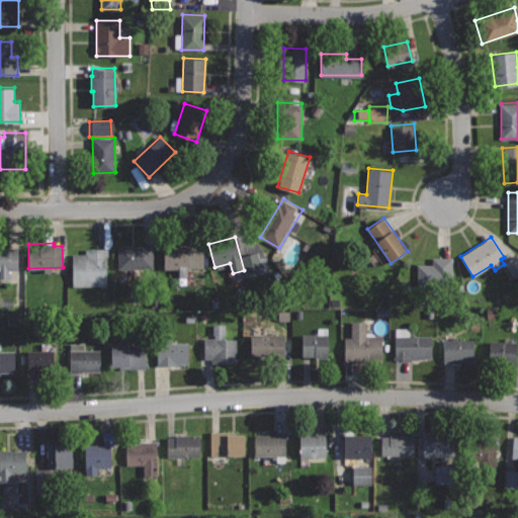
[(153,246),(118,246),(118,268),(154,268),(153,246)]
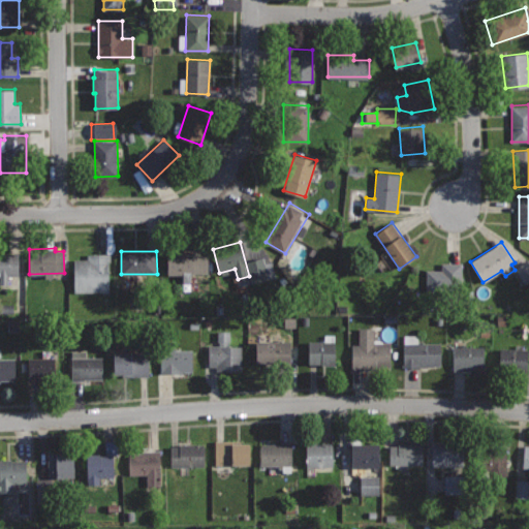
[(20,253),(0,253),(0,284),(8,284),(8,276),(20,275),(20,253)]
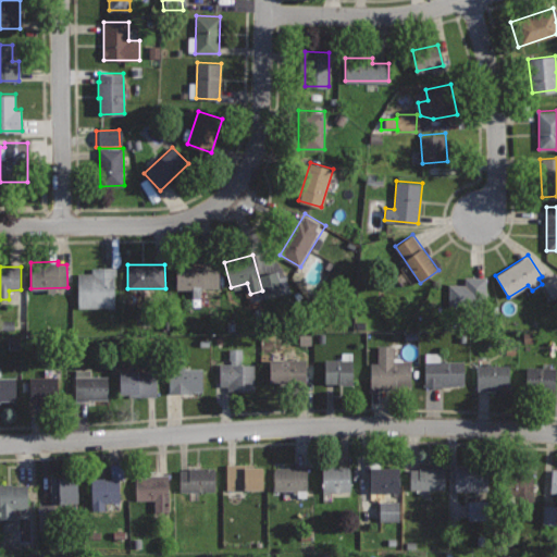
[(116,267),(91,268),(91,273),(78,273),(78,307),(116,307),(116,267)]
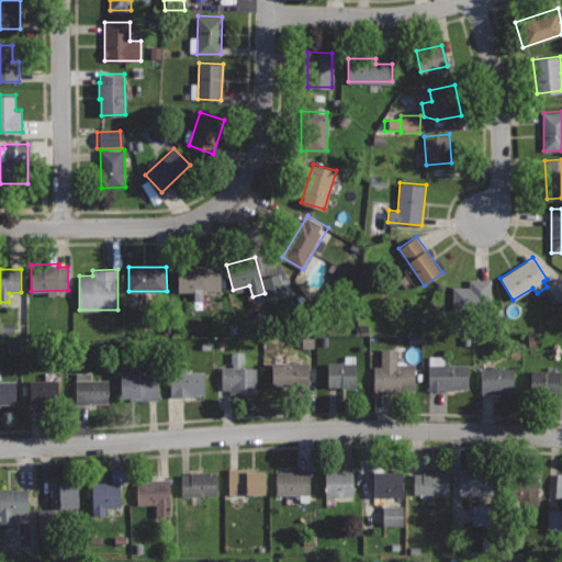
[(222,270),(178,270),(178,292),(222,291),(222,270)]
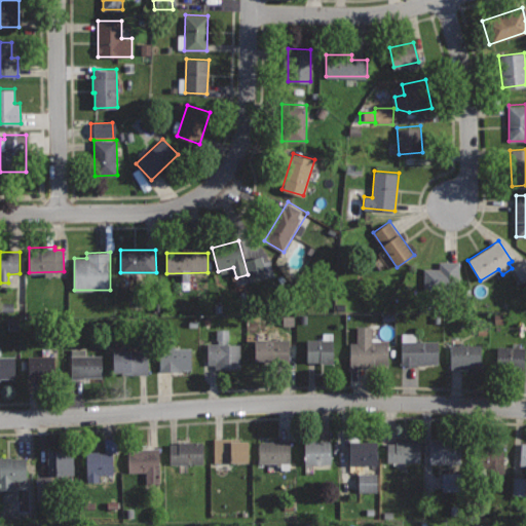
[(269,261),(261,263),(261,258),(242,260),(246,280),(272,277),(269,261)]
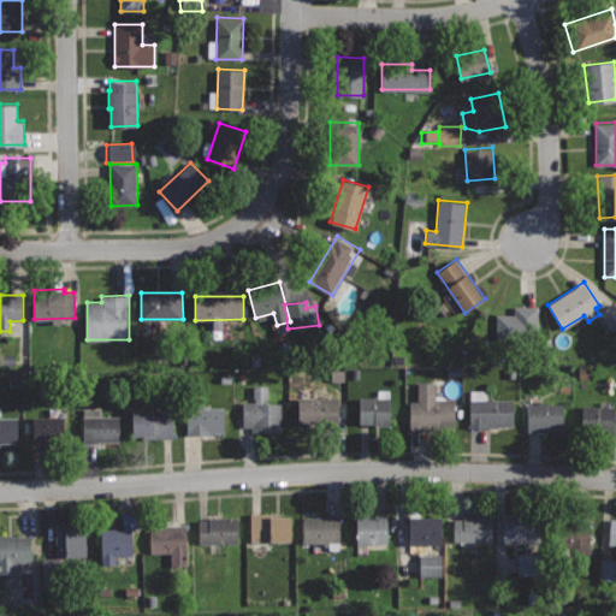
[(605,329),(615,323),(615,307),(615,304),(598,314),(605,329)]
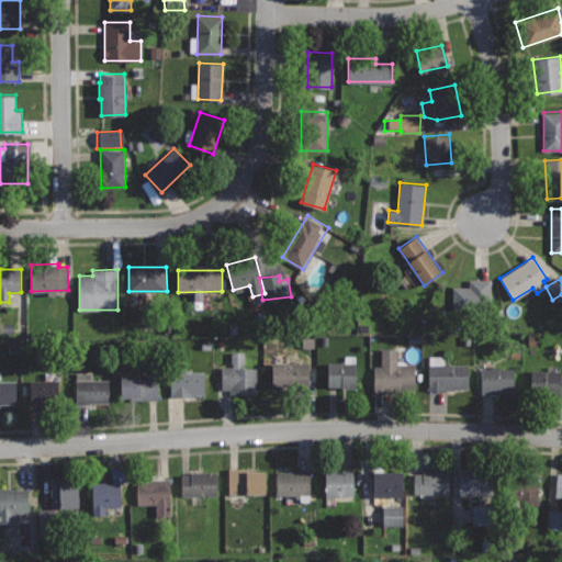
[(491,279),(469,279),(469,287),(453,287),(453,310),(491,310),(491,279)]
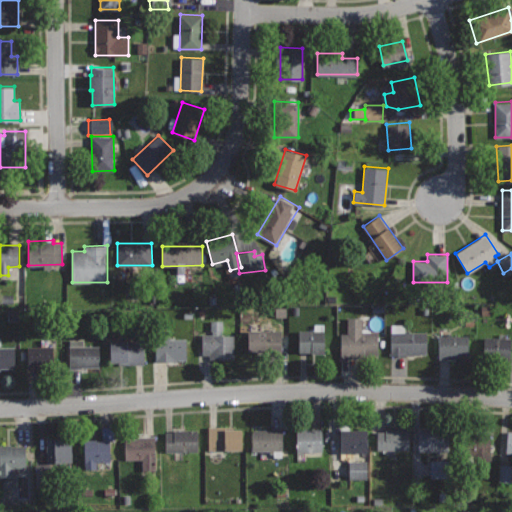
[(363,317),(346,317),(346,333),(341,333),(341,357),(364,357),(364,355),(377,355),(377,332),(363,332),(363,317)]
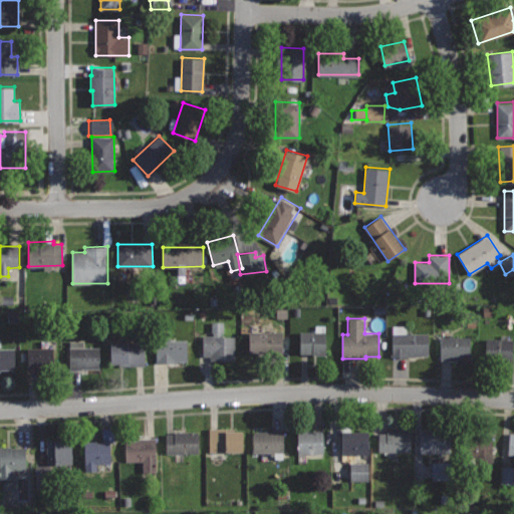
[(406,325),(393,325),(393,354),(428,354),(428,332),(411,332),(411,330),(406,330),(406,325)]
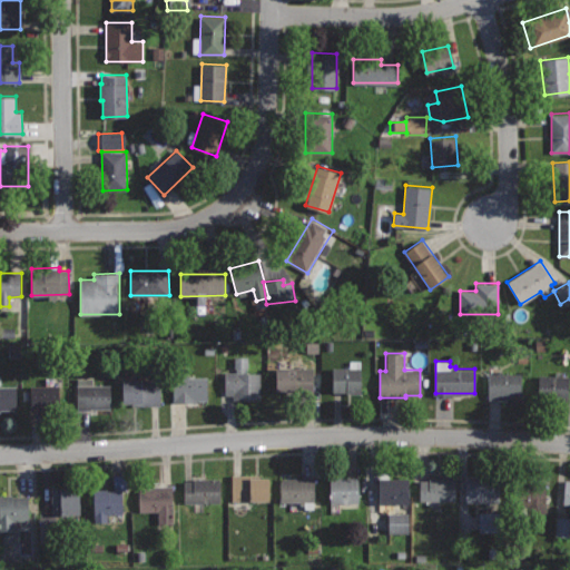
[(361,366),(332,366),(332,392),(361,392),(361,366)]
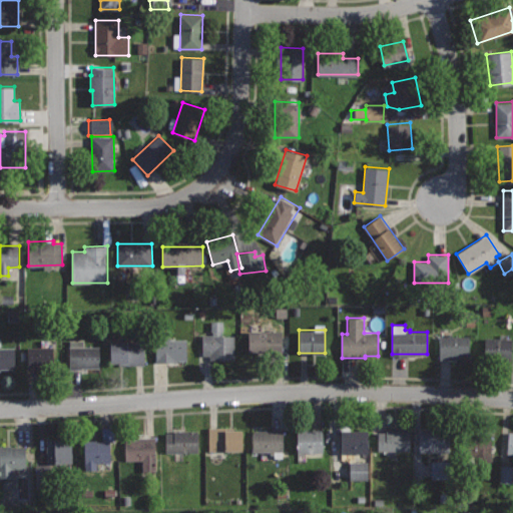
[(282,331),(248,331),(248,352),(266,352),(266,349),(282,349),(282,331)]
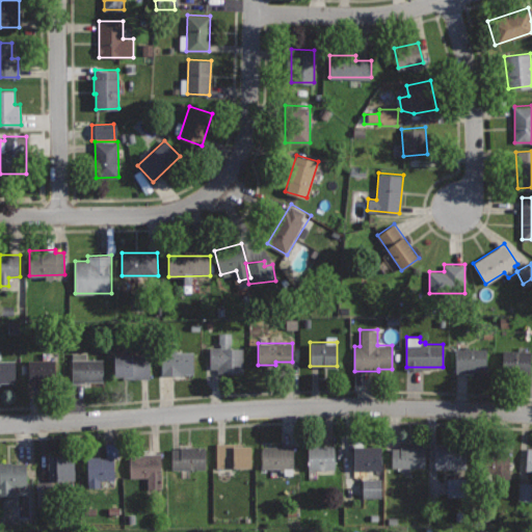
[(243,347),(210,348),(210,368),(218,368),(218,374),(243,373),(243,347)]
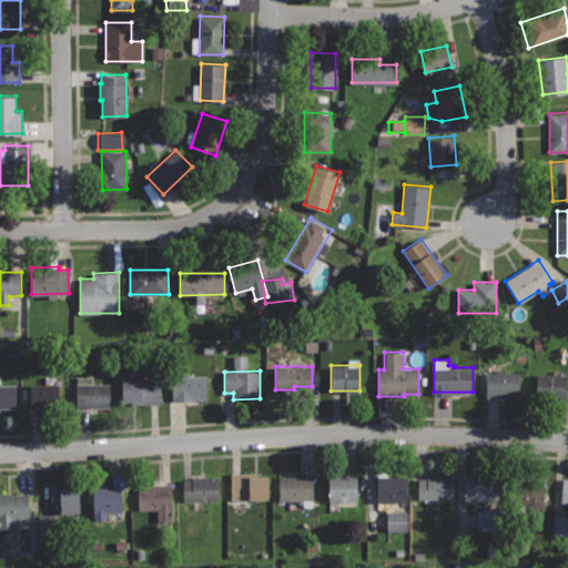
[(518,371),(485,372),(486,397),(506,397),(506,395),(519,394),(518,371)]
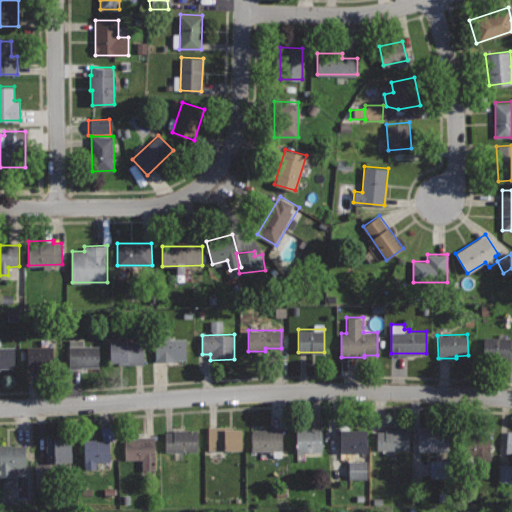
[(511,337),(484,336),(483,360),(510,362),(511,337)]
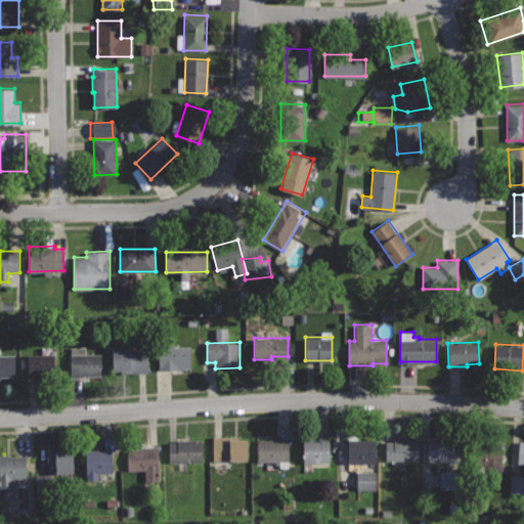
[(190,347),(161,346),(160,367),(189,368),(190,347)]
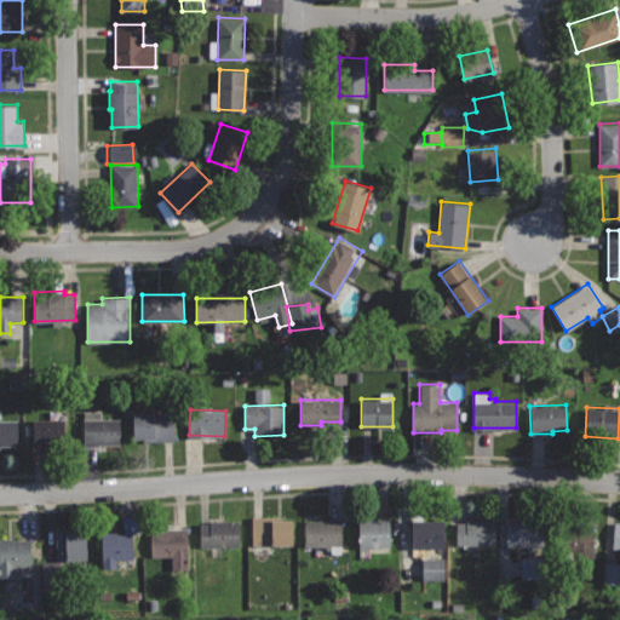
[(119,418),(101,418),(101,411),(85,411),(85,447),(119,446),(119,418)]
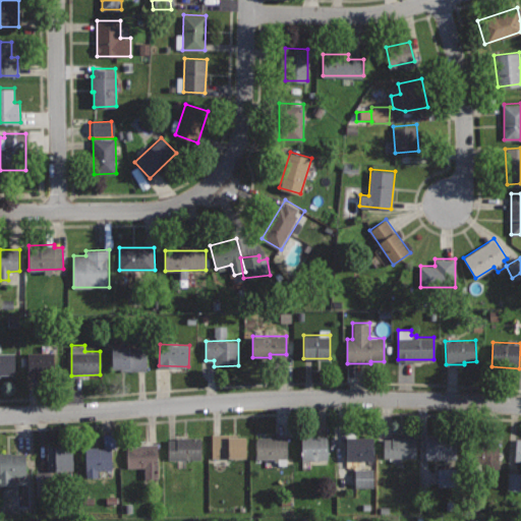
[(146,346),(112,347),(112,368),(125,367),(125,371),(147,370),(146,346)]
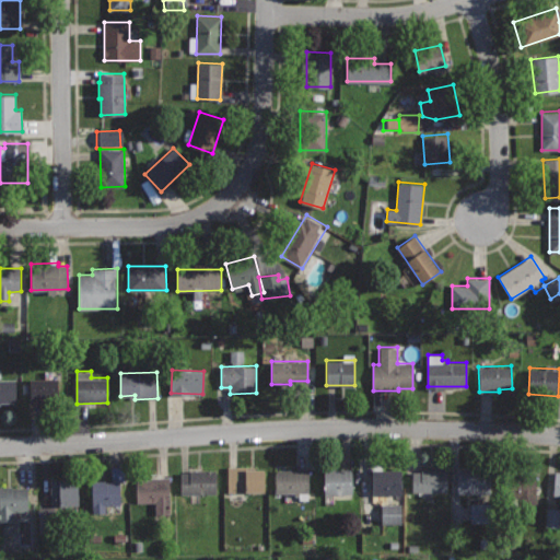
[(57,377),(30,378),(31,401),(58,400),(57,377)]
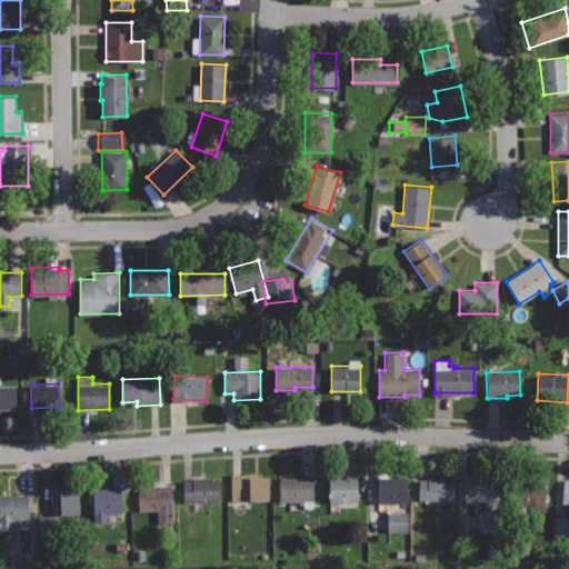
[(0,410),(17,410),(17,385),(0,385),(0,410)]
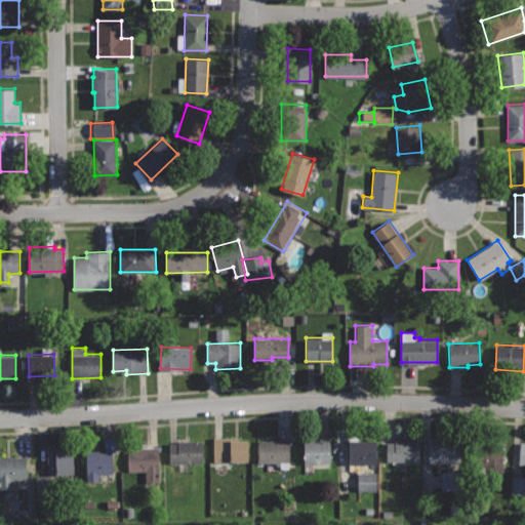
[(240,437),(213,437),(214,468),(231,468),(231,460),(247,460),(247,440),(240,440),(240,437)]
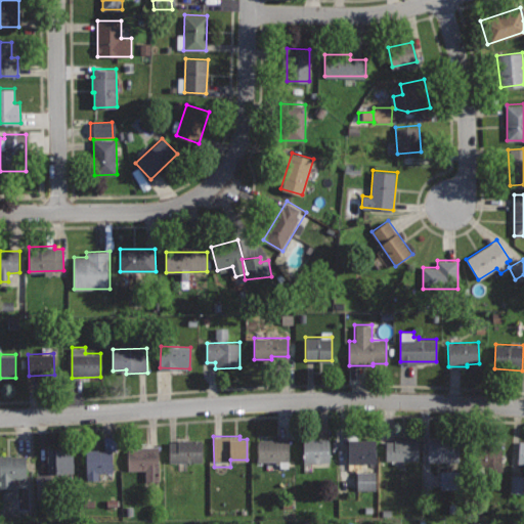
[(289,437),(276,437),(276,439),(258,439),(259,461),(276,461),(276,464),(279,464),(279,467),(290,467),(289,437)]
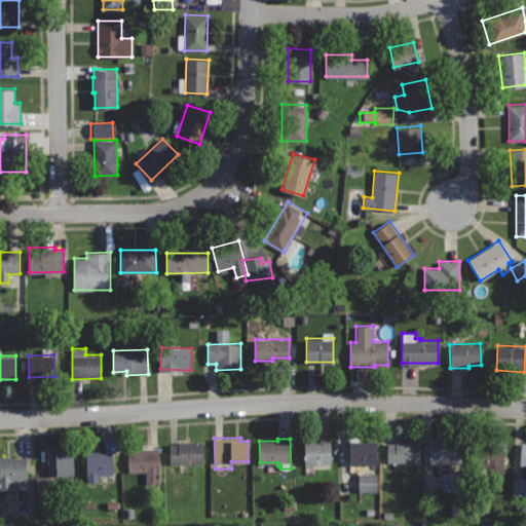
[(330,440),(304,441),(305,464),(331,463),(330,440)]
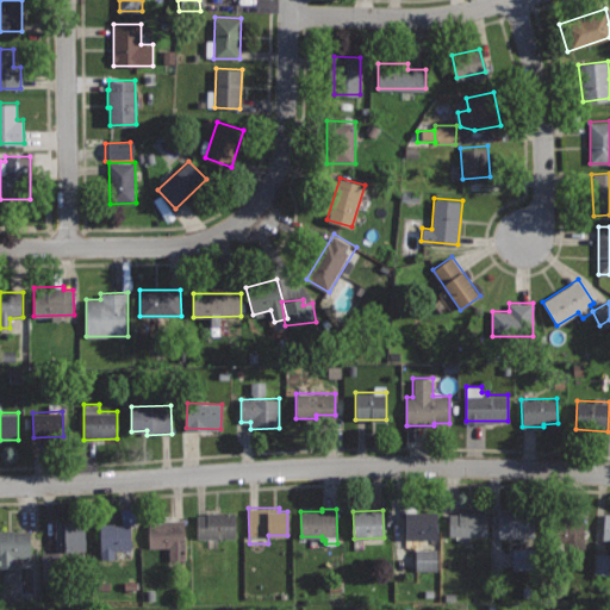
[(436,510),(419,510),(419,516),(405,516),(405,536),(436,536),(436,510)]
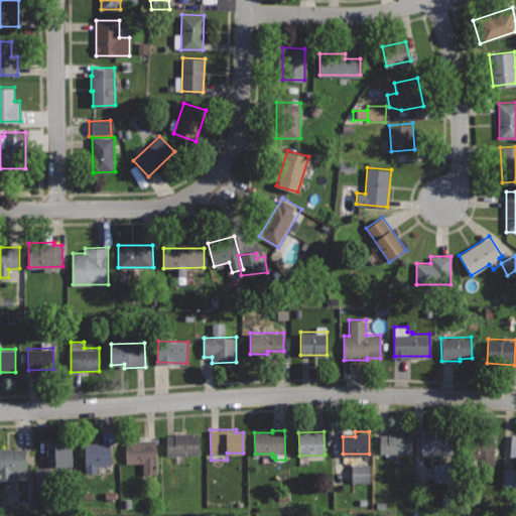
[(412,431),(380,431),(381,453),(412,453),(412,431)]
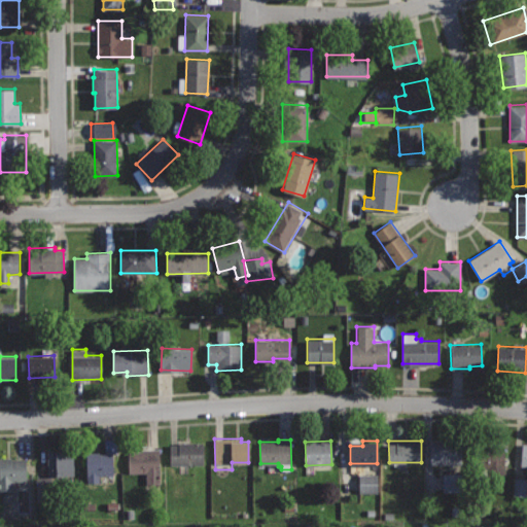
[(504,441),(476,443),(478,477),(506,475),(504,441)]
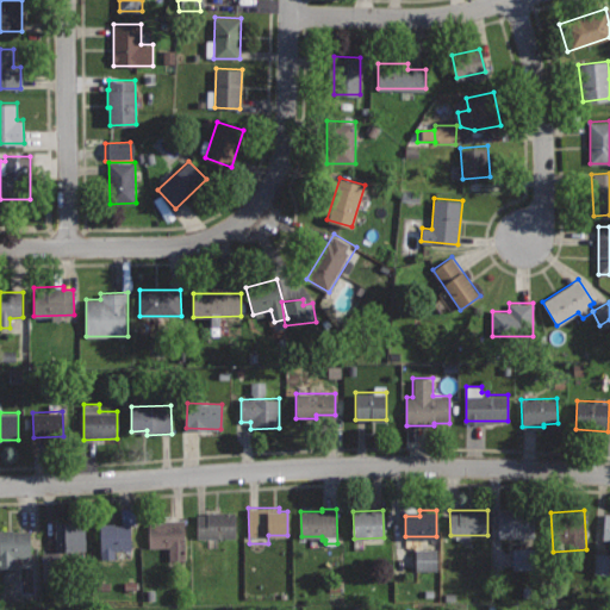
[(235,511),(206,511),(207,515),(197,515),(197,537),(236,536),(235,511)]
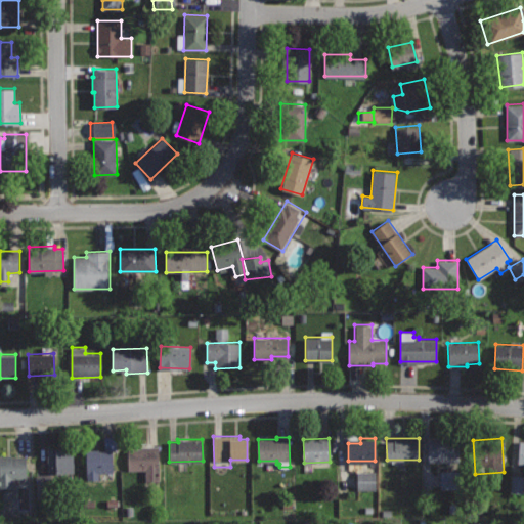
[(460,440),(429,440),(429,462),(460,462),(460,440)]
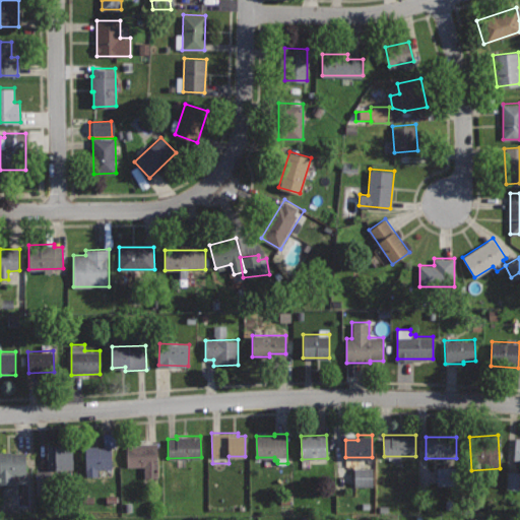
[(510,460),(519,460),(519,439),(510,439),(510,460)]
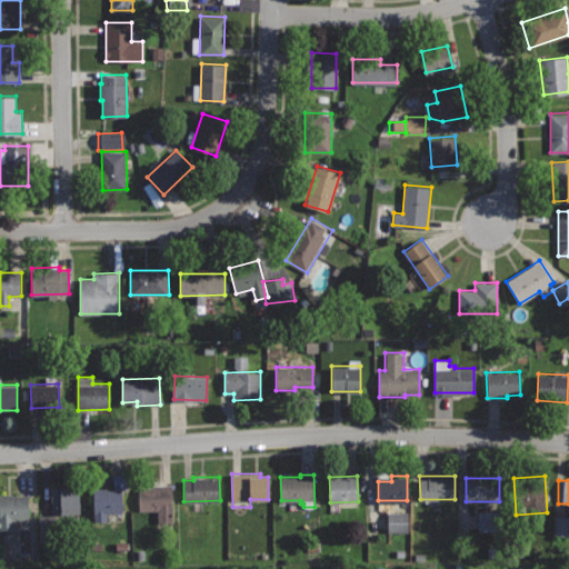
[(172,483),(152,485),(152,487),(139,487),(140,510),(159,510),(159,521),(173,521),(172,483)]
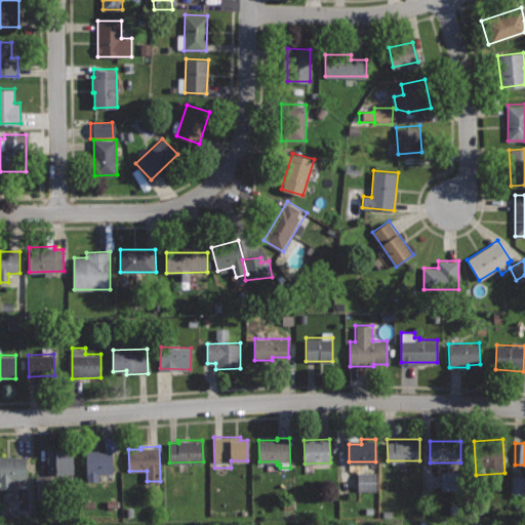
[(73,449),(46,450),(47,474),(74,473),(73,449)]
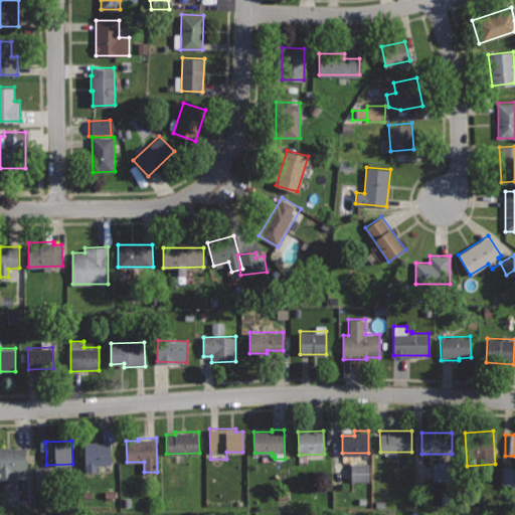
[(98,441),(84,442),(86,471),(97,471),(97,465),(111,464),(110,442),(98,443),(98,441)]
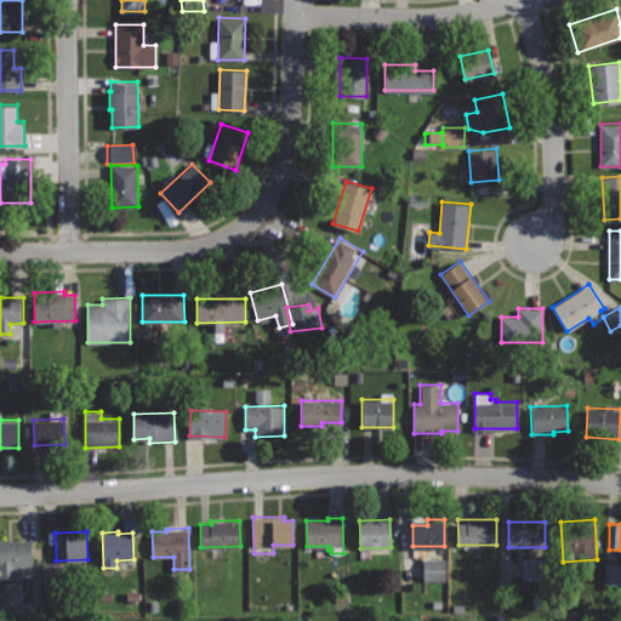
[(30,540),(15,541),(15,539),(0,539),(0,579),(15,577),(13,565),(32,565),(30,540)]
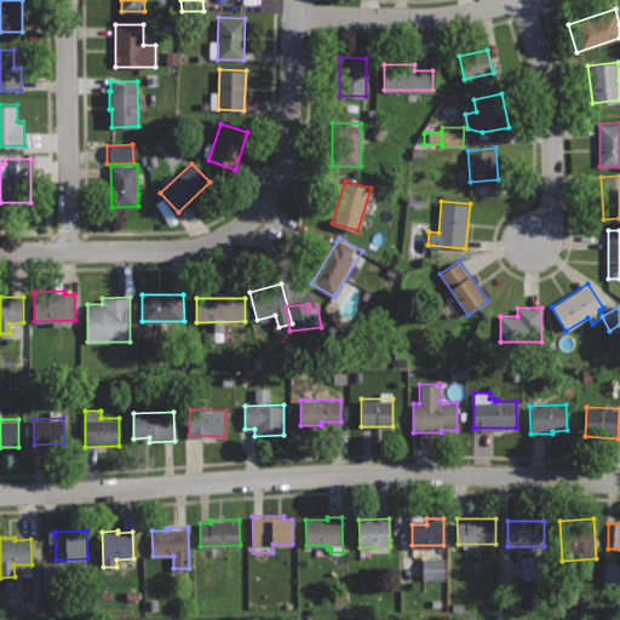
[(441,581),(441,558),(419,558),(418,580),(441,581)]
